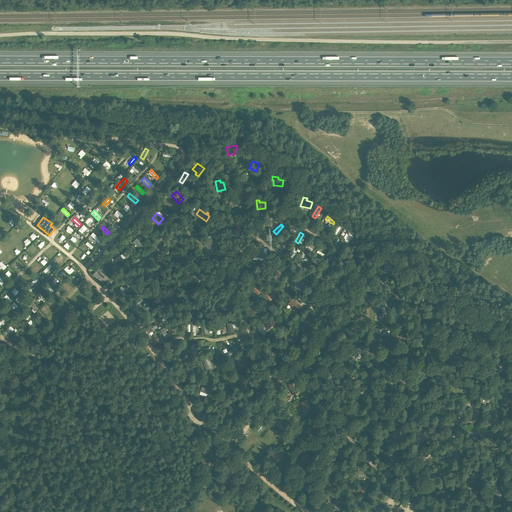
[(93,233),(90,235),(98,243),(101,240),(93,233)]
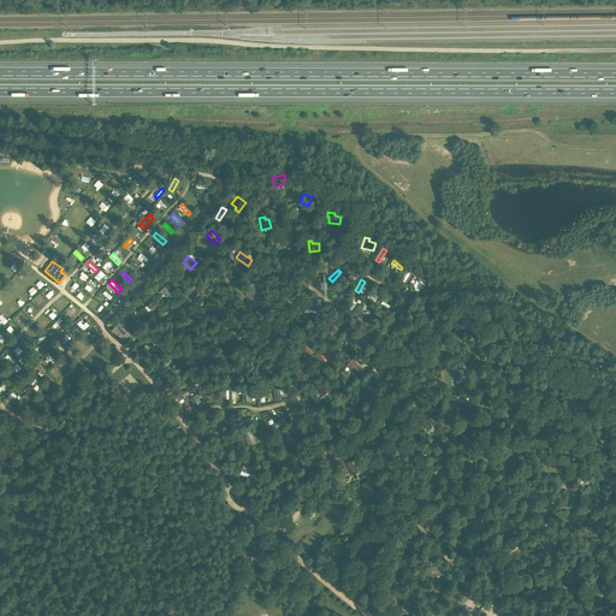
[(221,284),(213,280),(209,290),(217,294),(221,284)]
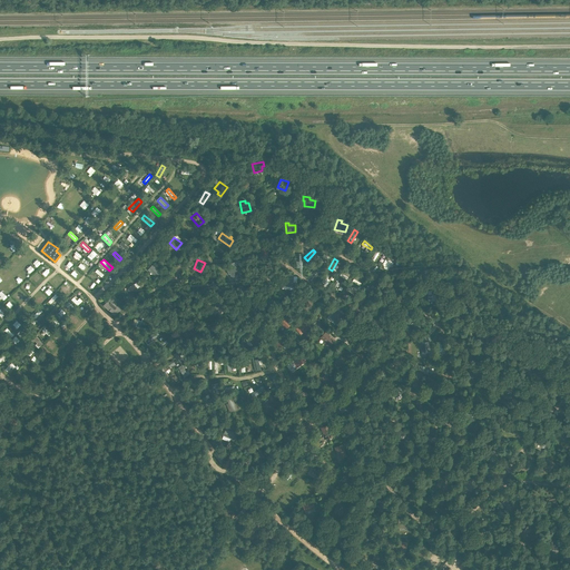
[(233,267),(226,271),(228,275),(229,275),(233,281),(234,279),(236,284),(242,282),(235,266),(239,264),(238,261),(231,264),(233,267)]
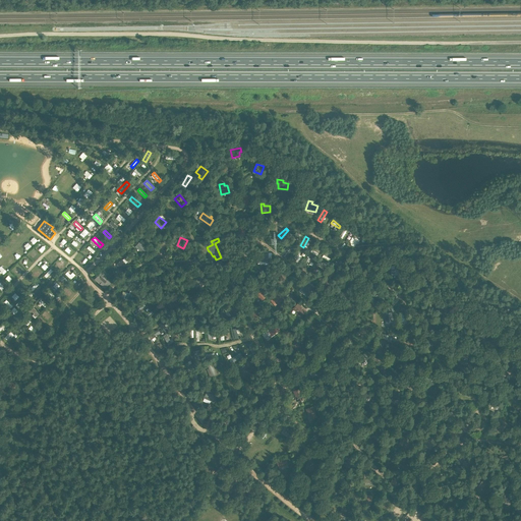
[(147,249),(139,242),(135,246),(142,253),(147,249)]
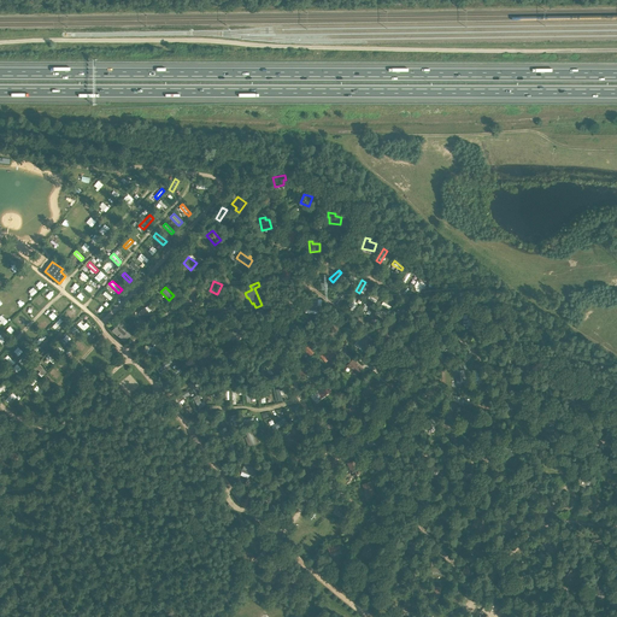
[(341,287),(335,297),(339,299),(345,291),(341,287)]
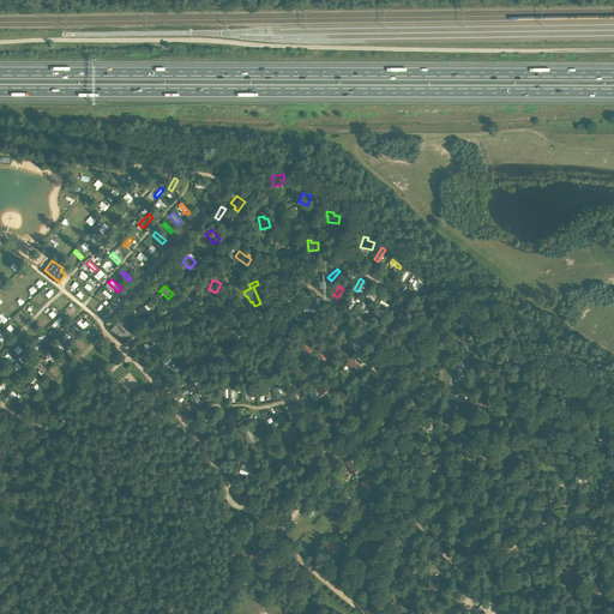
[(440,295),(433,299),(434,301),(435,301),(438,307),(444,304),(440,295)]
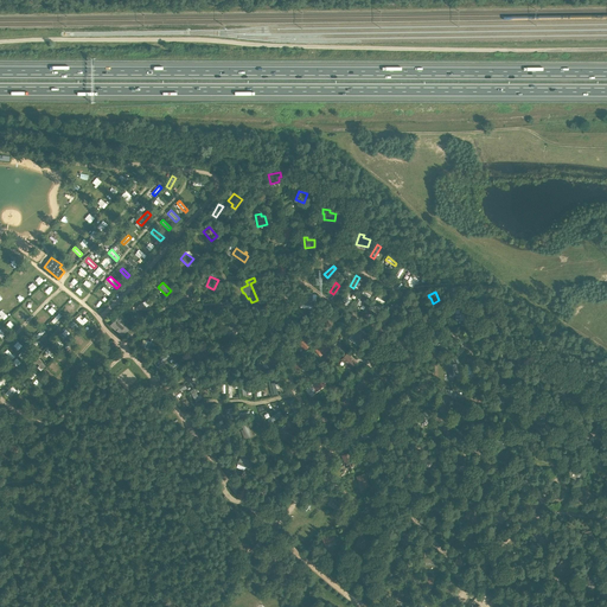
[(151,313),(142,302),(136,307),(145,318),(151,313)]
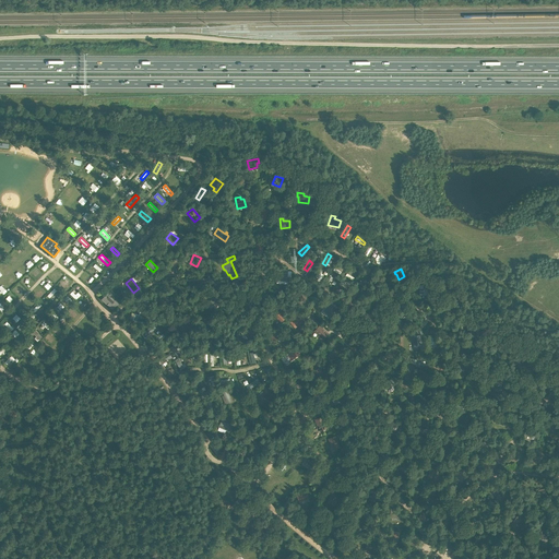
[(354,285),(347,296),(351,298),(357,287),(354,285)]
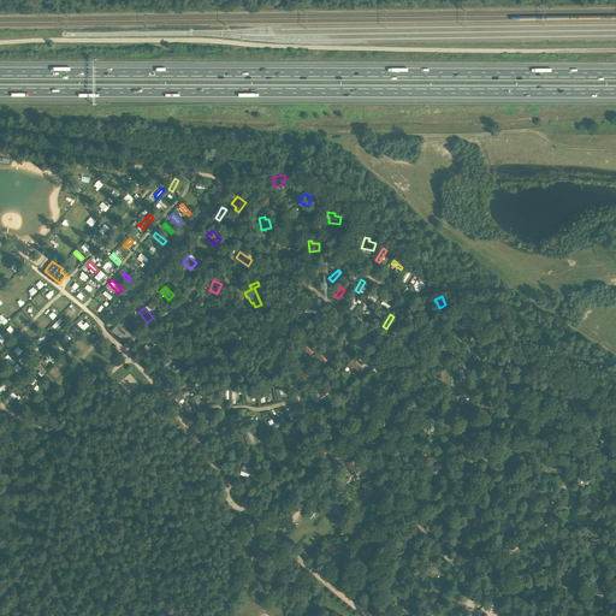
[(463,317),(462,325),(473,326),(473,319),(466,319),(467,315),(463,315),(463,317)]
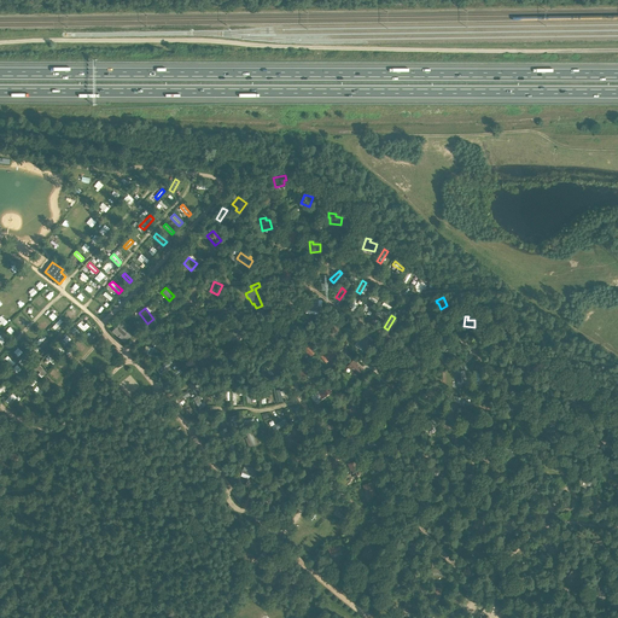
[(60,319),(52,327),(54,330),(63,321),(60,319)]
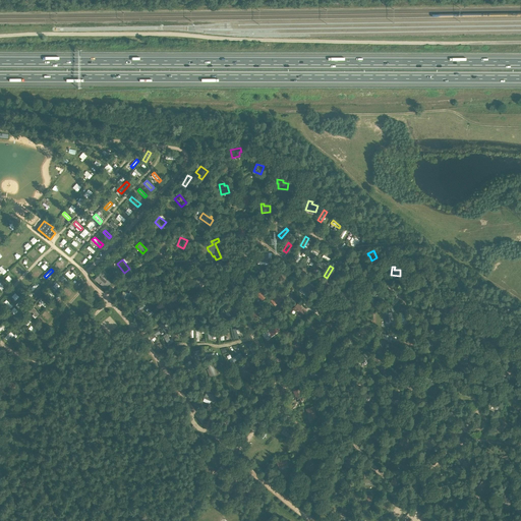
[(286,275),(281,274),(281,272),(278,271),(277,279),(285,281),(286,275)]
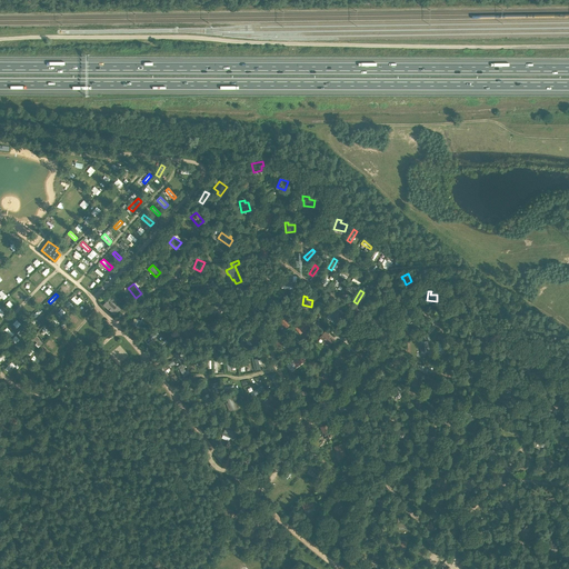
[(119,310),(109,300),(103,306),(115,315),(119,310)]
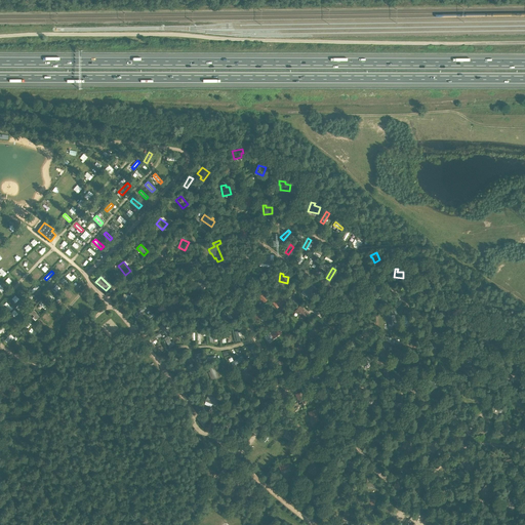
[(202,278),(197,283),(200,287),(203,284),(206,287),(211,281),(207,278),(205,280),(202,278)]
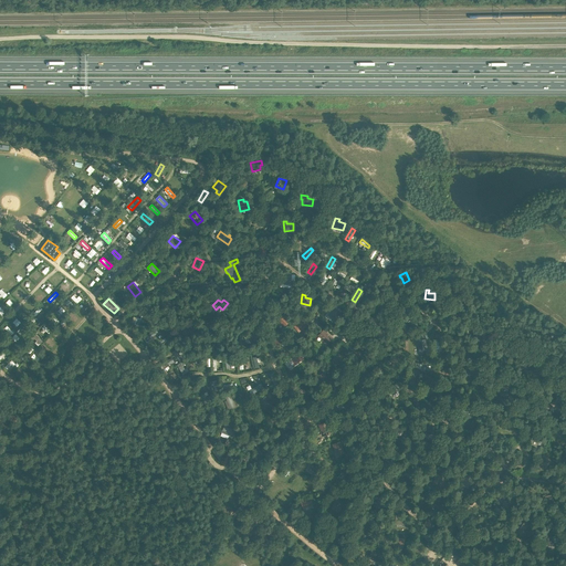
[(387,303),(381,302),(383,301),(380,300),(378,306),(386,310),(387,303)]
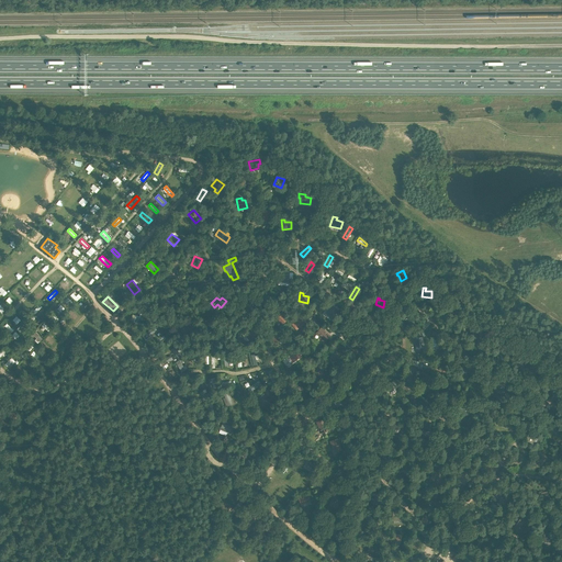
[(40,305),(33,312),(35,314),(42,307),(40,305)]
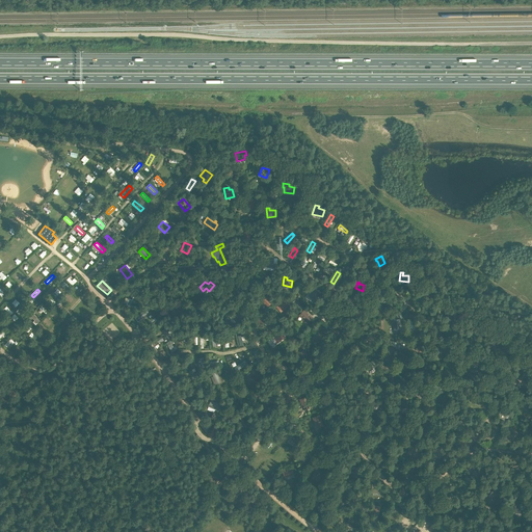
[(314,289),(308,296),(313,300),(319,293),(314,289)]
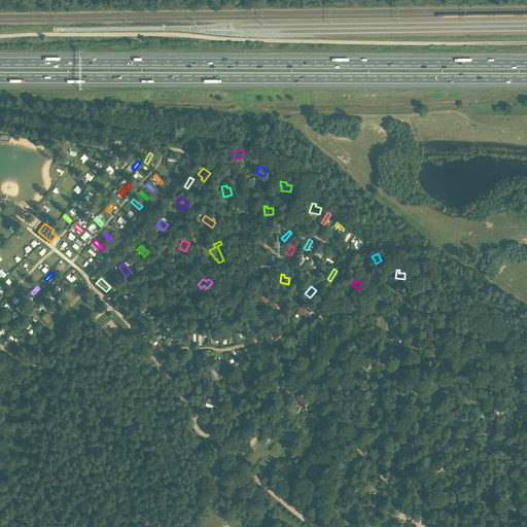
[(421,290),(419,295),(428,297),(429,292),(423,290),(424,287),(422,287),(421,290)]
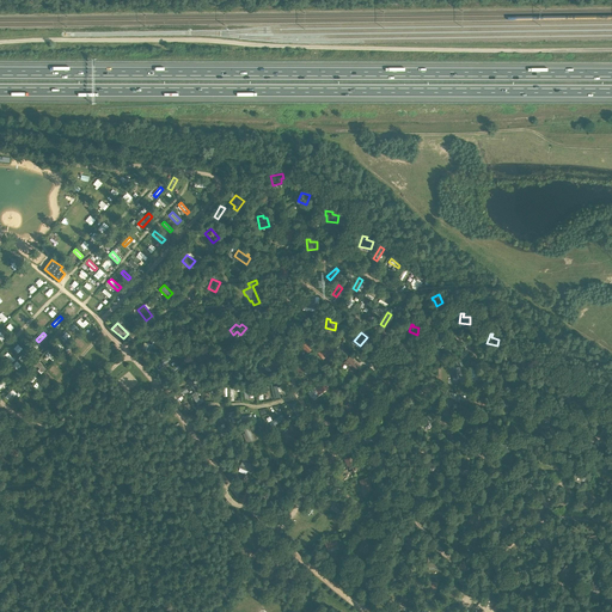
[(155,348),(157,342),(153,341),(152,346),(148,344),(145,343),(142,349),(146,350),(146,352),(152,353),(154,348),(155,348)]
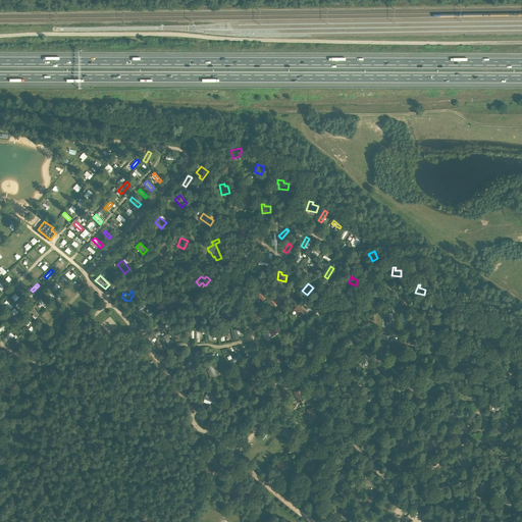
[(268,296),(266,294),(266,295),(262,291),(257,296),(262,302),(268,296)]
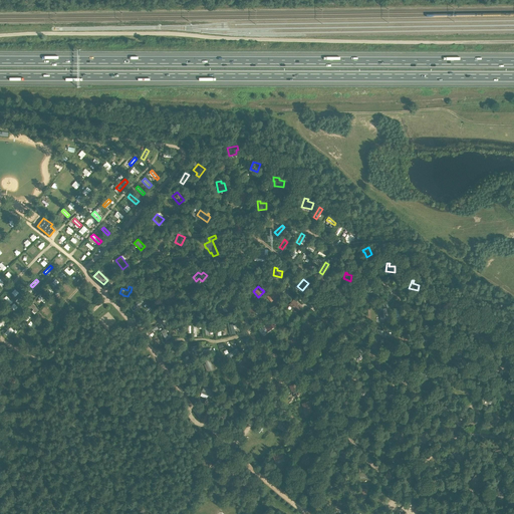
[(275,288),(267,296),(272,302),(274,299),(276,301),(280,297),(278,295),(280,293),(281,291),(279,289),(278,291),(275,288)]
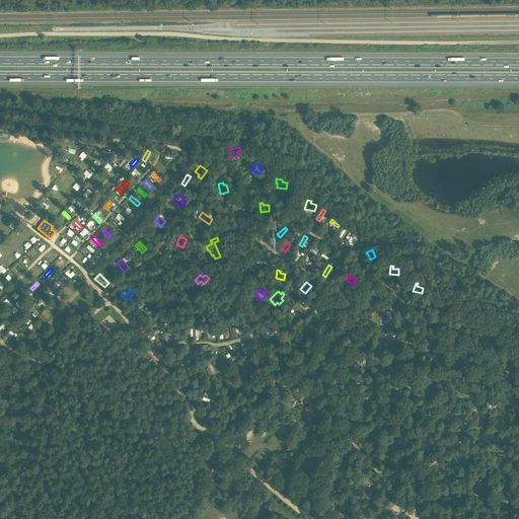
[(378,291),(374,296),(379,301),(383,298),(379,294),(380,293),(378,291)]
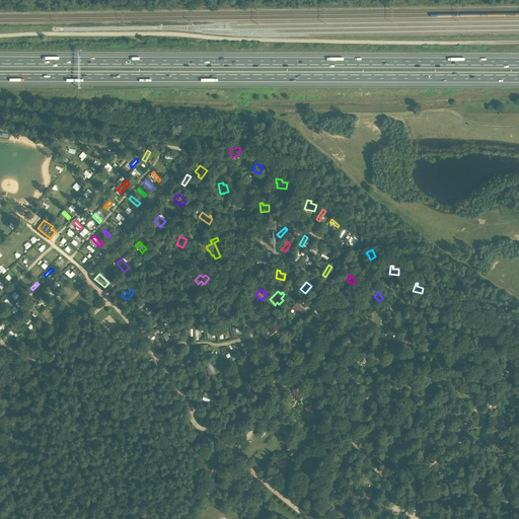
[(165,312),(176,304),(171,297),(165,302),(168,306),(164,310),(165,312)]
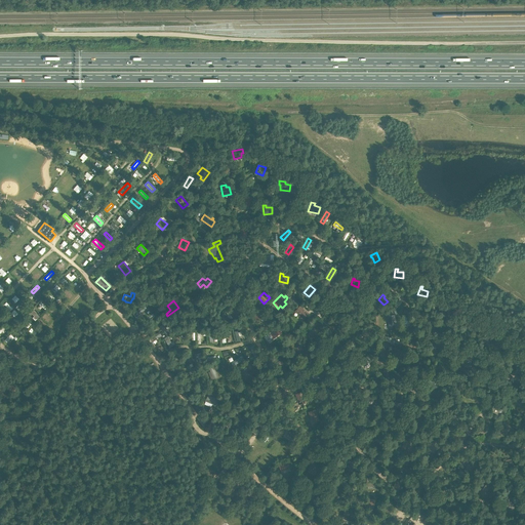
[(6,303),(4,305),(10,311),(12,309),(6,303)]
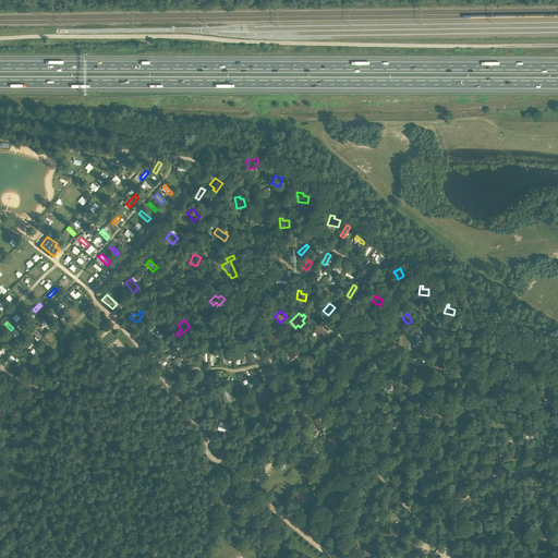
[(469,332),(466,335),(471,337),(472,335),(475,337),(481,329),(476,326),(477,325),(474,323),(469,332)]
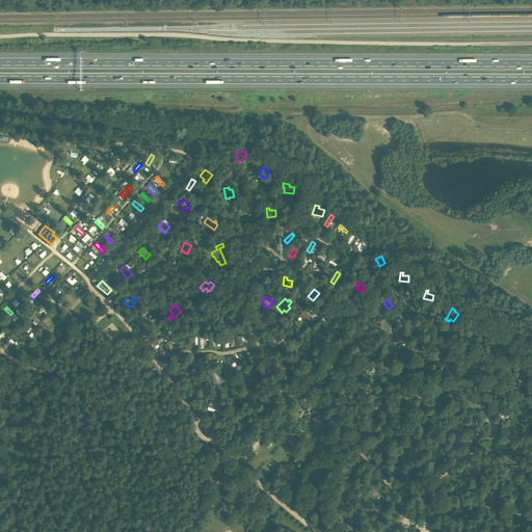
[(147,310),(137,316),(139,319),(149,313),(147,310)]
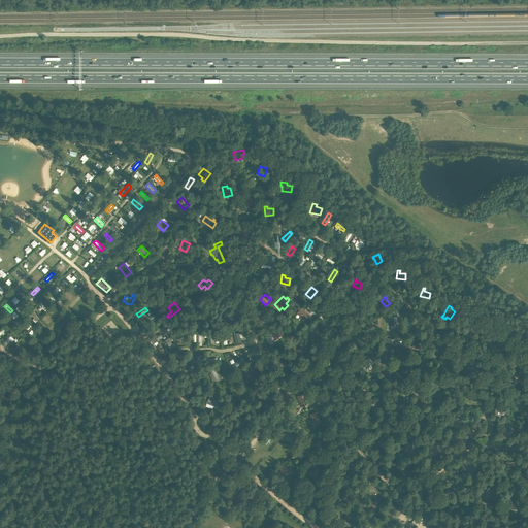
[(303,307),(297,314),(301,317),(302,317),(305,320),(309,316),(303,310),(305,309),(303,307)]
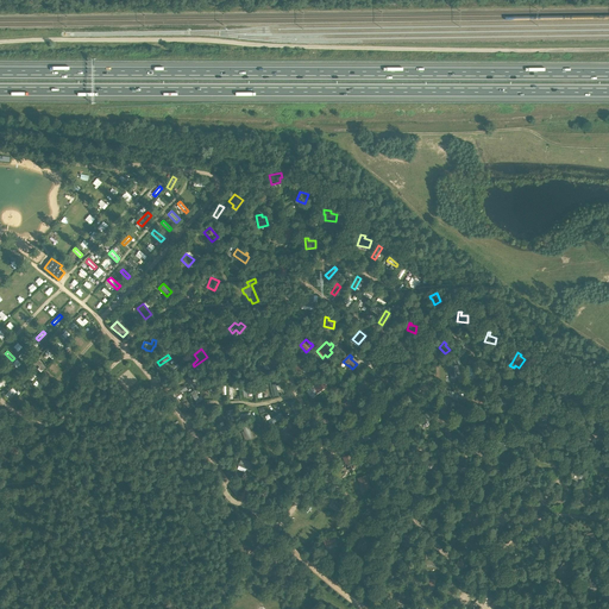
[(39,359),(36,363),(43,370),(46,368),(39,359)]
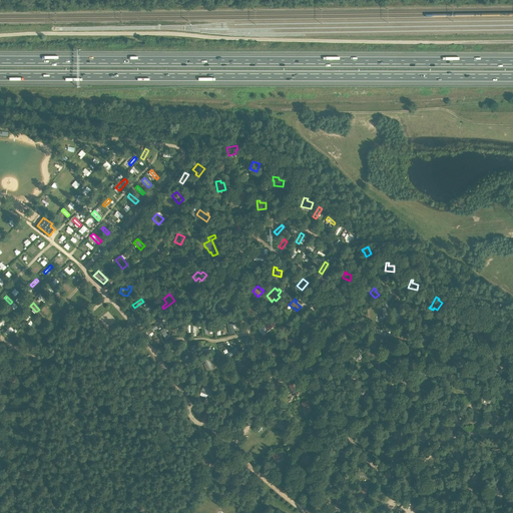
[(258,305),(247,307),(249,314),(260,311),(258,305)]
